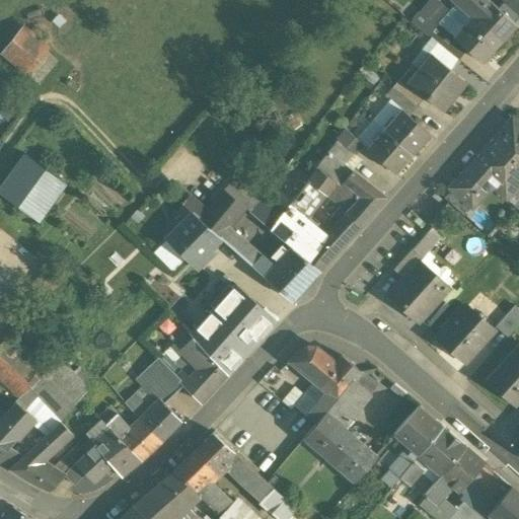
[(489,1),(488,0),(453,0),(473,18),(474,17),(489,1)]
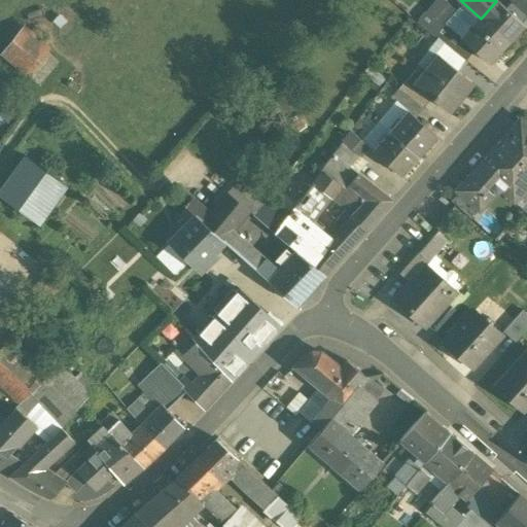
[(526,0),(514,0),(526,11),(526,0)]
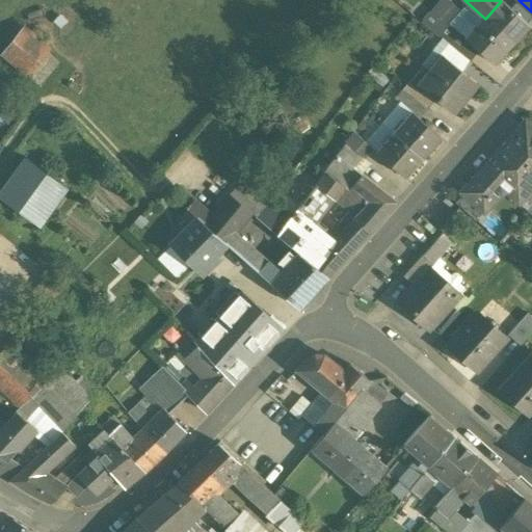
[(501,1),(486,18),(514,43),(529,26),(501,1)]
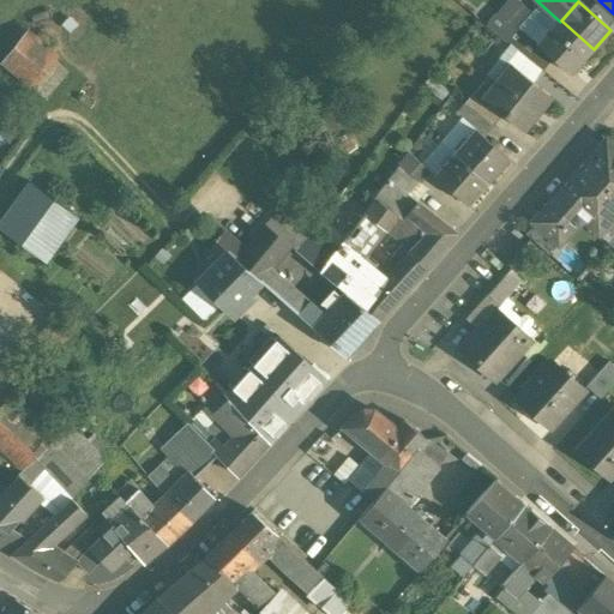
[(522,7),(497,36),(530,64),(542,50),(539,47),(521,30),(533,17),(522,7)]
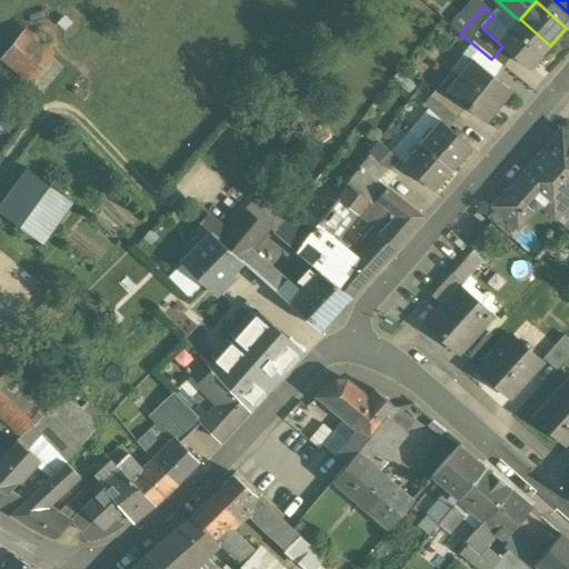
[(550,46),(520,19),(519,20),(499,43),(502,47),(528,70),(550,46)]
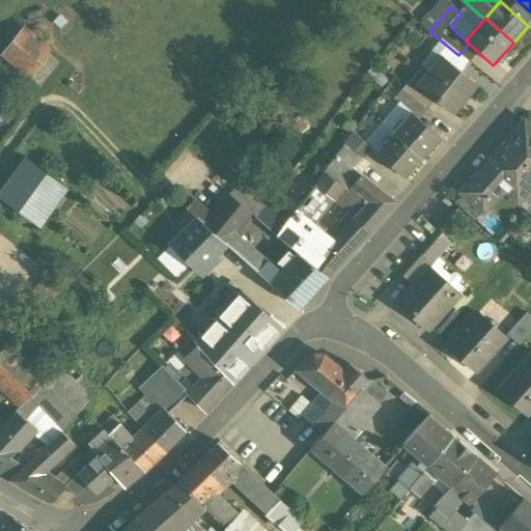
[(23,30),(1,55),(27,78),(49,53),(23,30)]
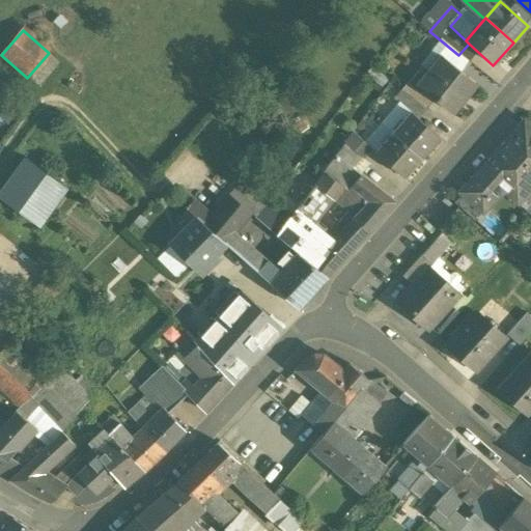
[(476,84),(444,58),(430,75),(421,66),(410,80),(435,101),(451,114),(476,84)]
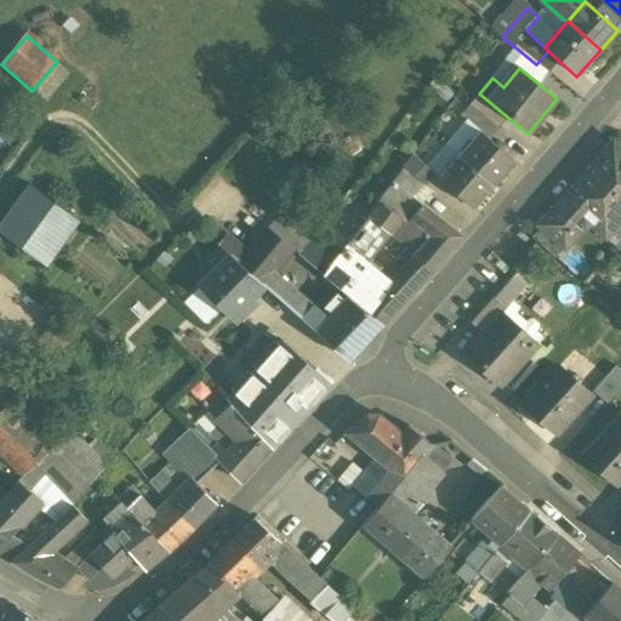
[(508,118),(479,93),(469,107),(477,113),(499,130),(508,118)]
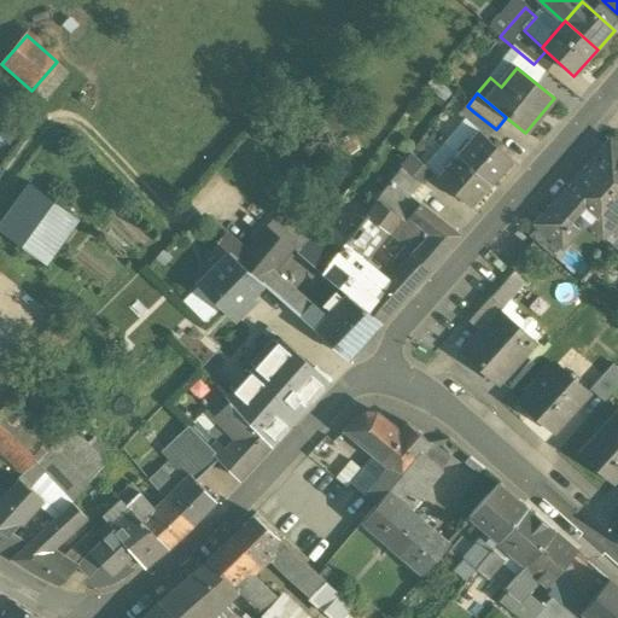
[(496,129),(474,112),(466,122),(478,133),(479,133),(487,139),(496,129)]
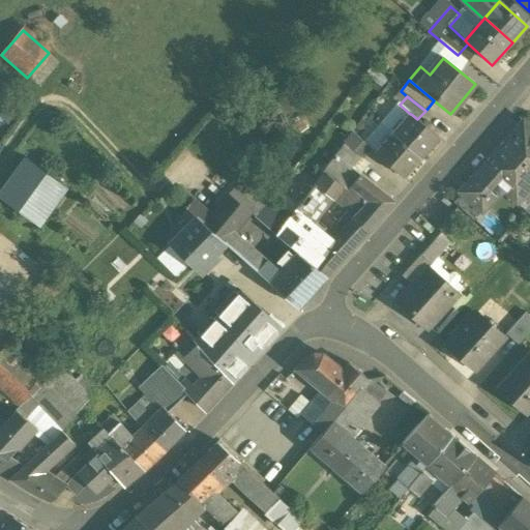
[(417,119),(411,114),(410,114),(392,134),(420,158),(439,139),(417,119)]
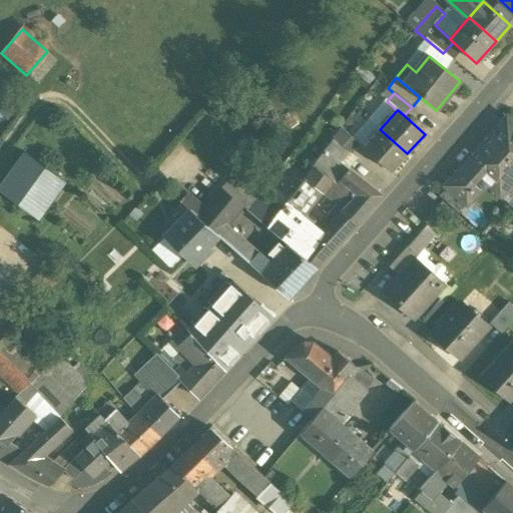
[(512,129),(503,121),(453,177),(469,191),(485,173),(504,190),(512,180),(512,129)]
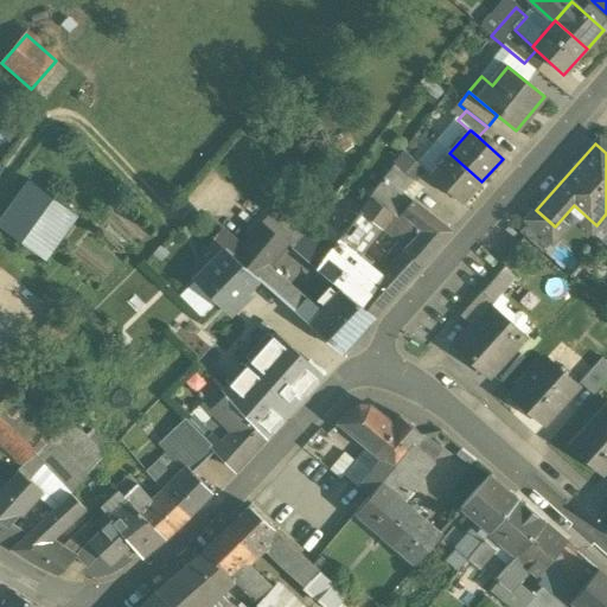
[(425,170),(403,152),(395,164),(414,180),(414,181),(425,170)]
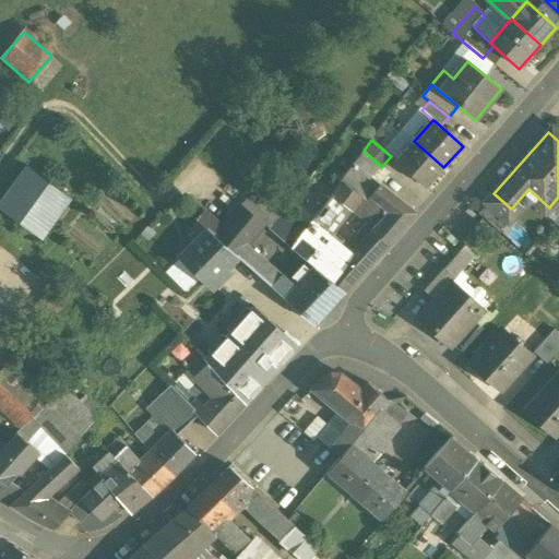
[(443,167),(414,141),(395,162),(425,188),(443,167)]
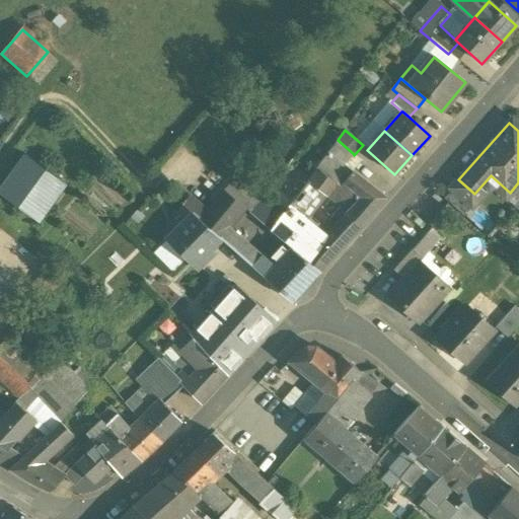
[(338,140),(327,153),(344,165),(354,154),(338,140)]
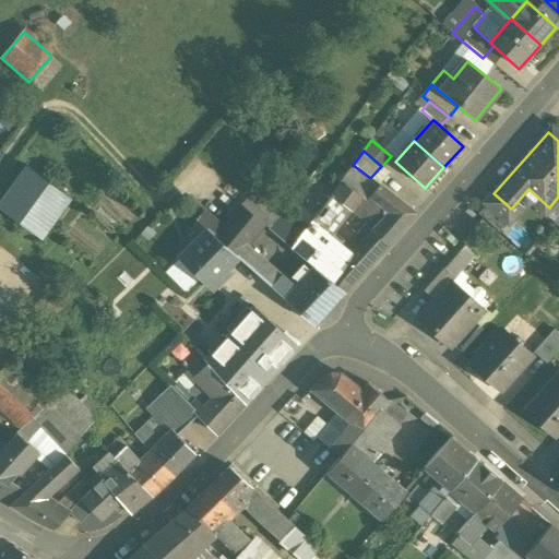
[(370,178),(353,165),(339,183),(341,186),(332,195),(351,212),(365,192),(370,197),(379,185),(370,178)]
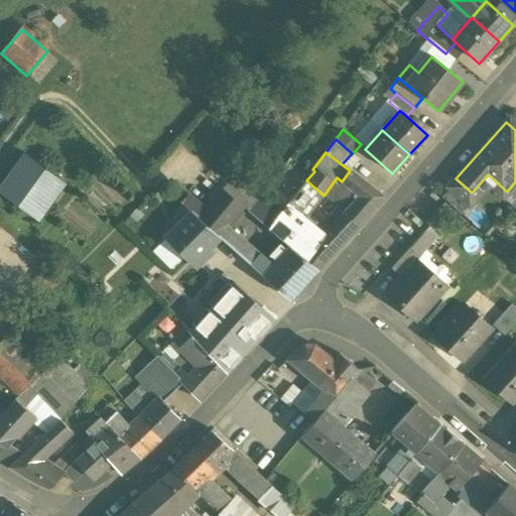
[(25,155),(0,188),(0,191),(36,220),(63,184),(25,155)]
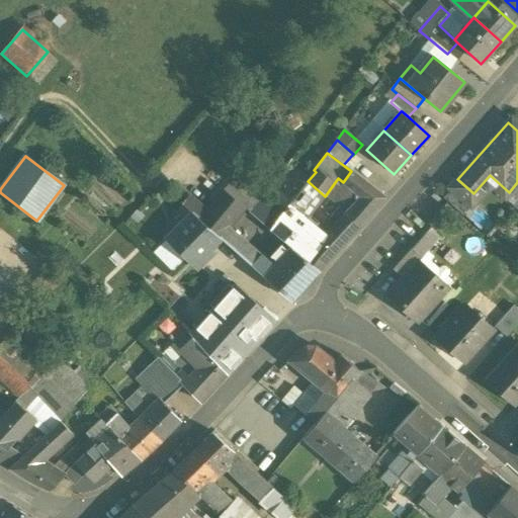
[(370,187),(351,171),(343,182),(361,197),(370,187)]
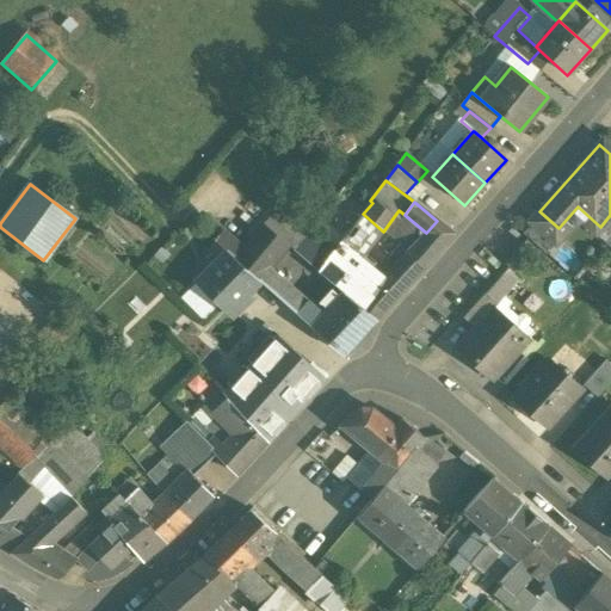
[(272,211),(241,248),(266,270),(269,267),(298,232),(272,211)]
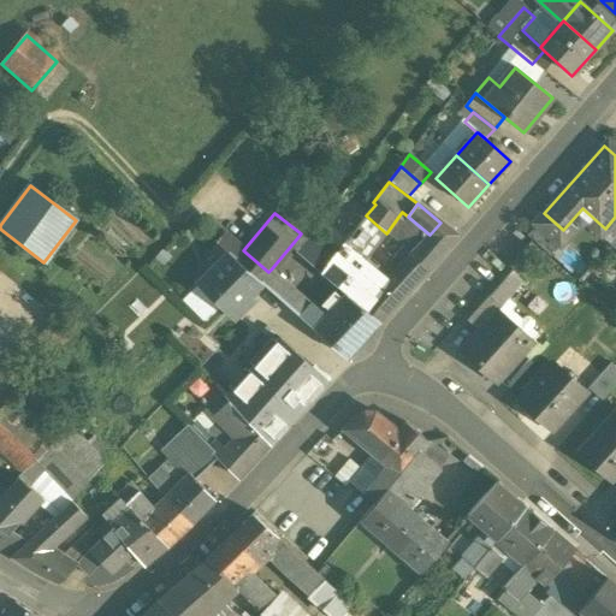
[(563,230),(544,213),(540,218),(543,219),(537,226),(560,247),(567,240),(561,234),(563,230)]
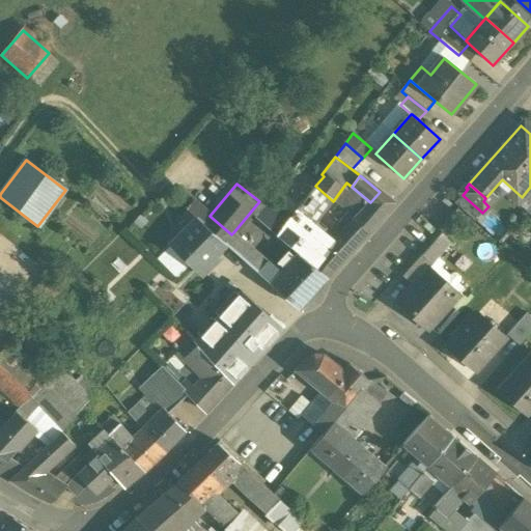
[(333,201),(315,186),(296,212),(308,222),(313,226),(333,201)]
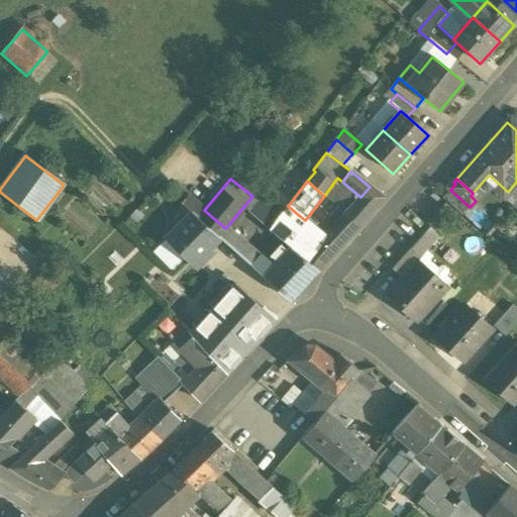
[(516,182),(508,192),(503,197),(513,206),(516,200),(516,182)]
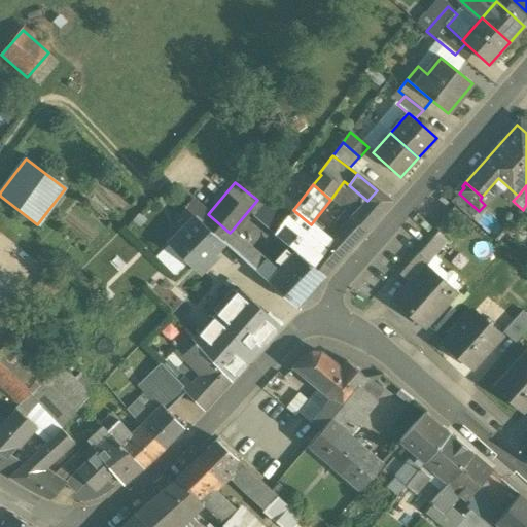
[(367,201),(353,218),(366,230),(391,201),(377,190),(367,201)]
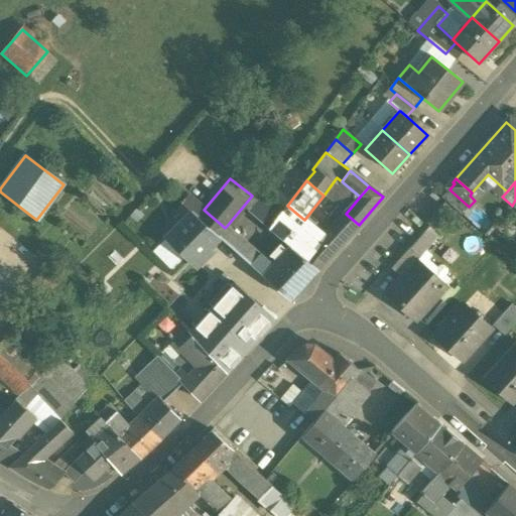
[(469,207),(449,189),(441,198),(461,215),(469,207)]
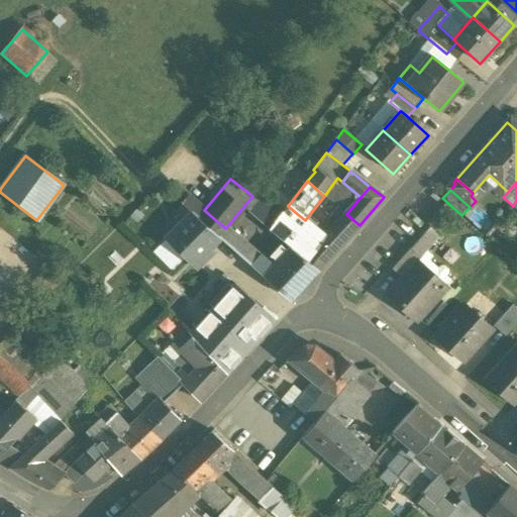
[(204,210),(188,196),(181,204),(222,240),(252,267),(261,256),(227,226),(225,228),(204,210)]
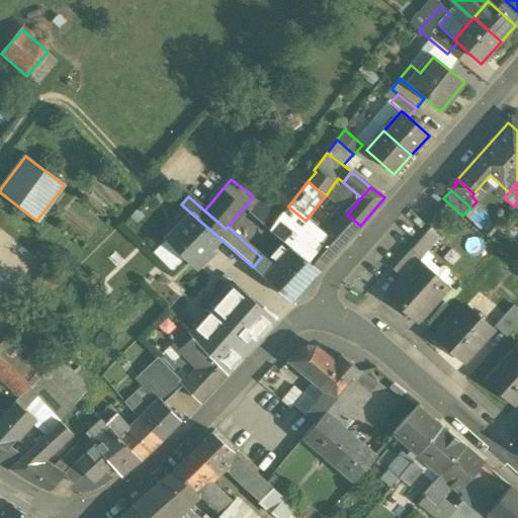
[(277,217),(259,201),(250,212),(267,227),(277,217)]
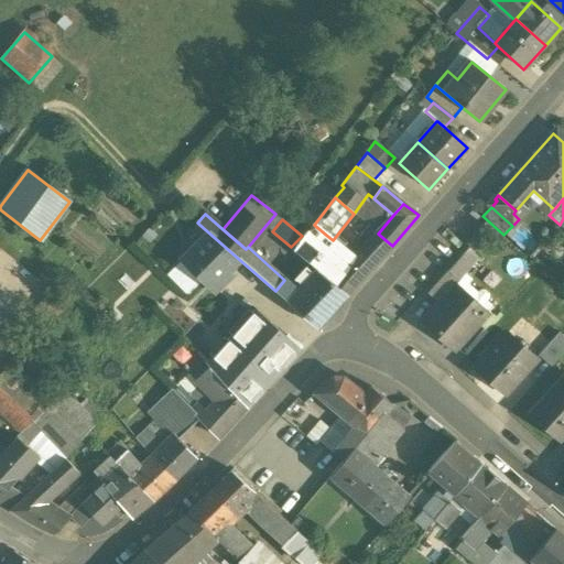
[(314,225),(295,250),(307,261),(327,236),(314,225)]
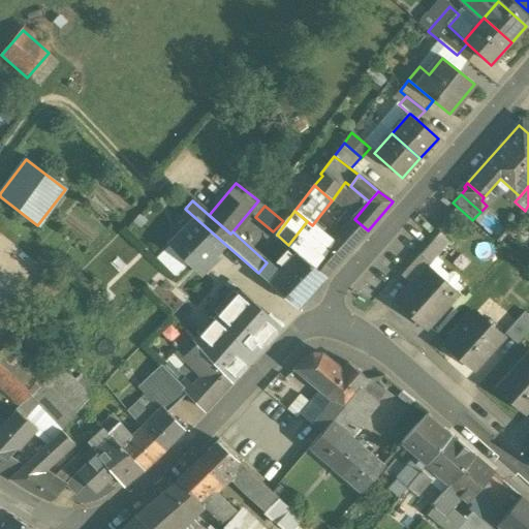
[(354,219),(346,212),(337,223),(344,230),(359,242),(368,230),(354,219)]
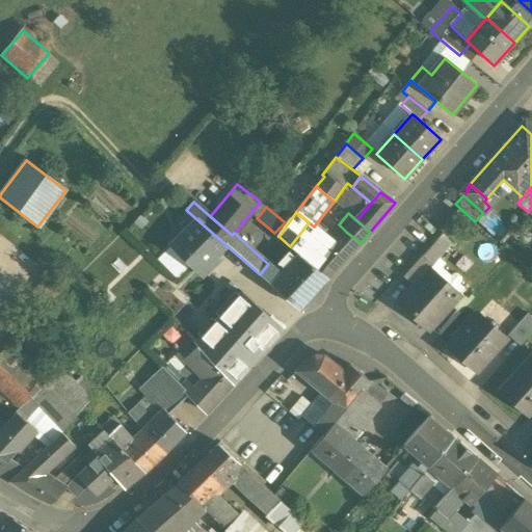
[(468,234),(449,218),(440,231),(458,245),(468,234)]
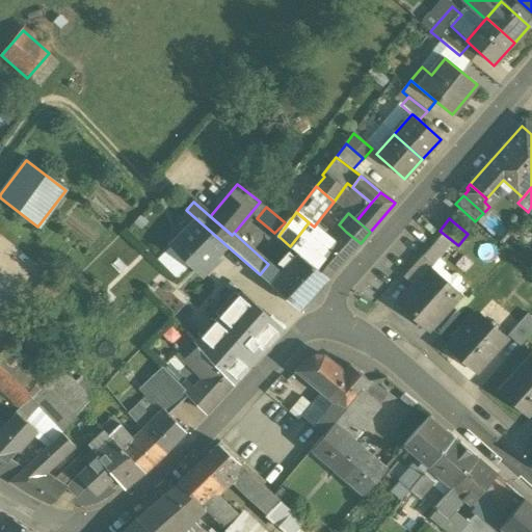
[(229,247),(196,219),(171,245),(196,271),(201,275),(216,260),(229,247)]
